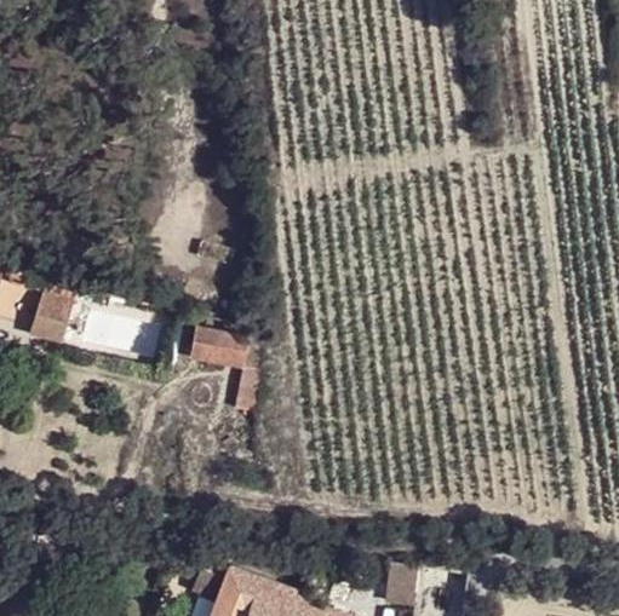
[(78,289),(46,281),(35,314),(67,322),(78,289)]
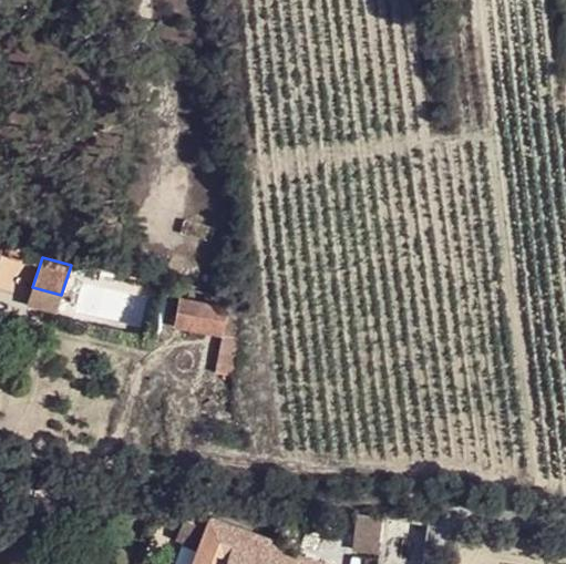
[(54,315),(61,295),(32,287),(27,306),(54,315)]
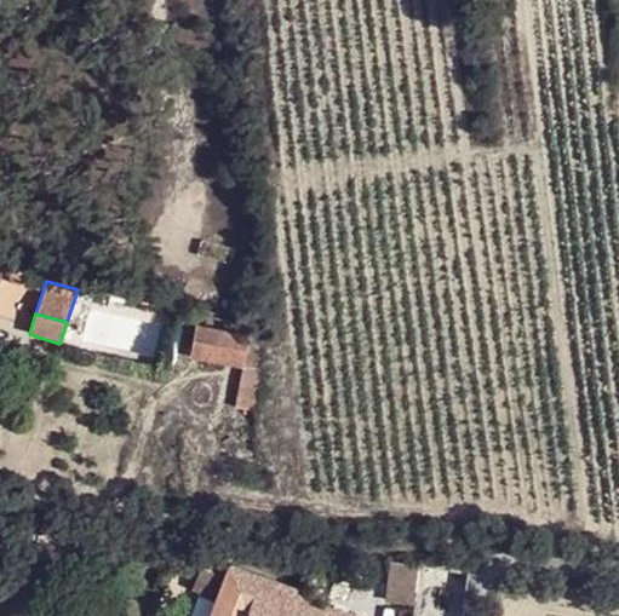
[(190,357),(245,368),(248,337),(196,327),(190,357)]
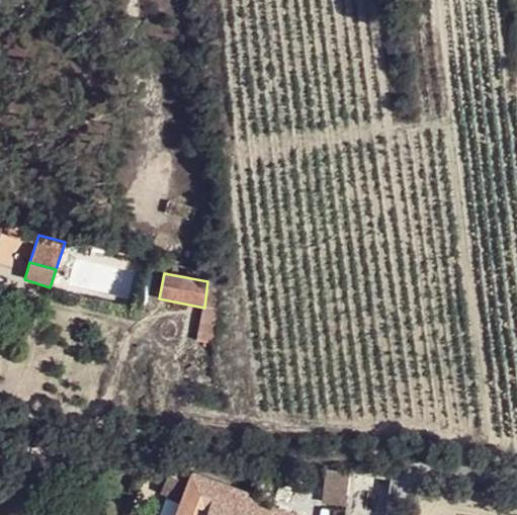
[(207,281),(204,308),(214,310),(216,283),(207,281)]
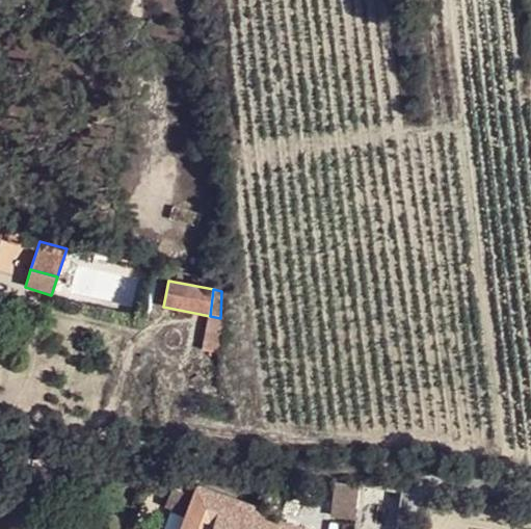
[(334,516),(355,519),(357,502),(360,486),(339,483),(334,516)]
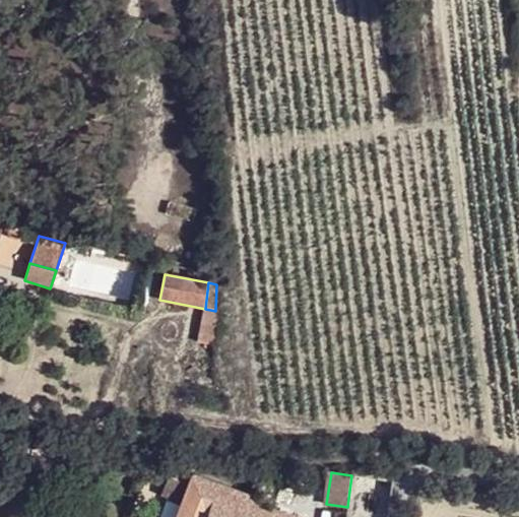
[(289,516),(252,500),(253,498),(194,474),(189,485),(169,477),(160,494),(182,502),(176,516),(289,516)]
